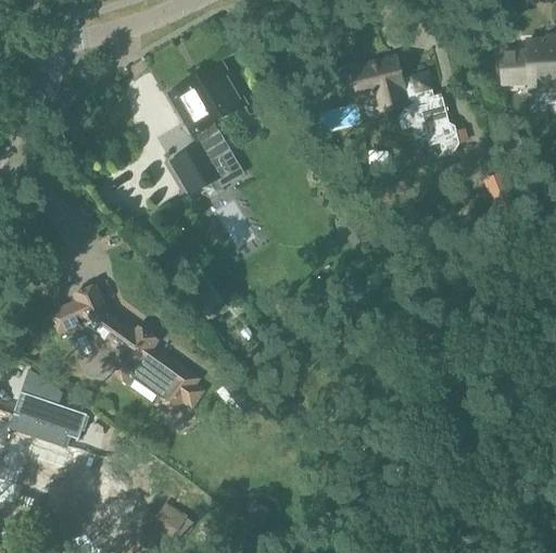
[(528,52),(501,54),(503,83),(529,80),(529,86),(555,84),(555,37),(528,39),(527,39),(528,52)]
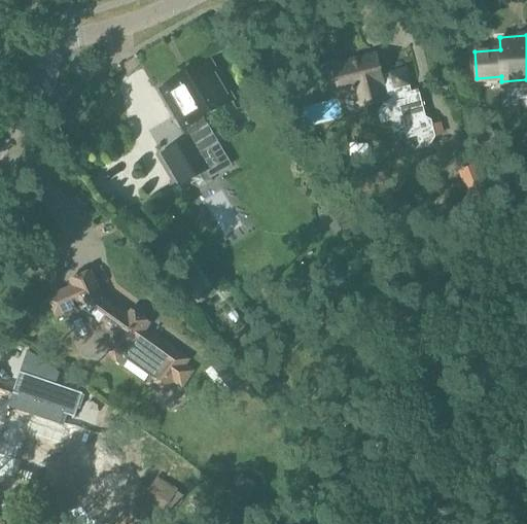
[(383,81),(376,54),(335,64),(342,94),(356,90),(360,105),(381,99),(382,103),(378,111),(381,123),(390,120),(393,131),(403,128),(407,138),(417,136),(419,146),(430,143),(435,135),(430,117),(426,115),(419,89),(412,91),(407,68),(390,72),(391,79),(383,81)]
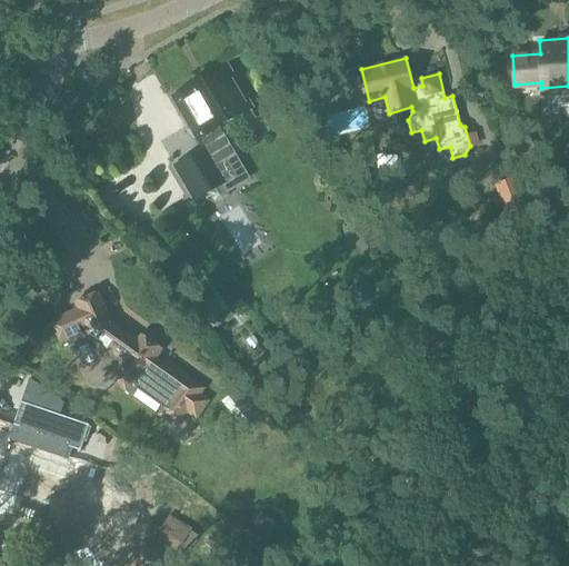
[(198,136),(199,135),(205,145),(171,165),(193,201),(229,180),(220,166),(231,159),(211,128),(251,103),(228,63),(175,95),(198,136)]
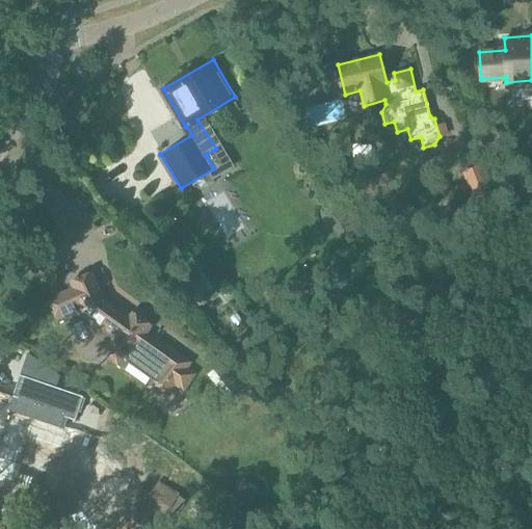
[(371,174),(357,178),(361,190),(374,186),(371,175),(371,174)]
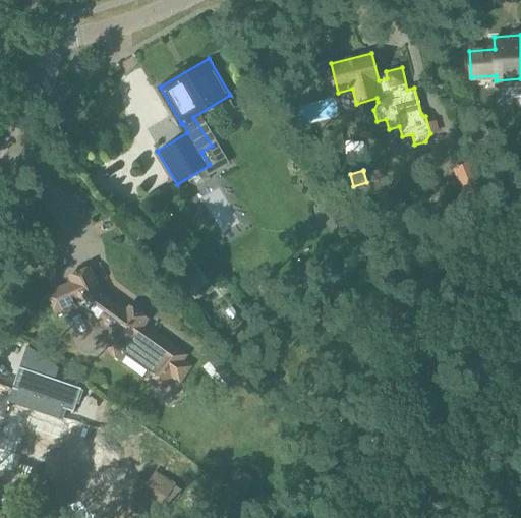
[(466,188),(470,198),(483,193),(479,183),(466,188)]
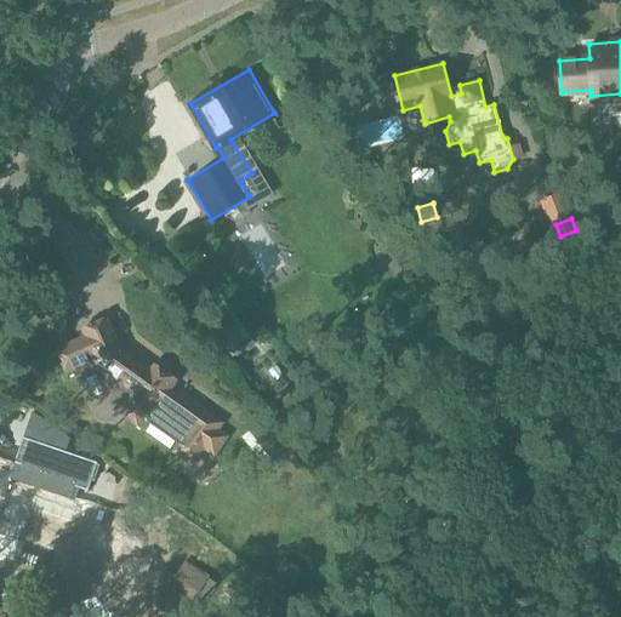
[(197,308),(238,365),(261,348),(220,291),(197,308)]
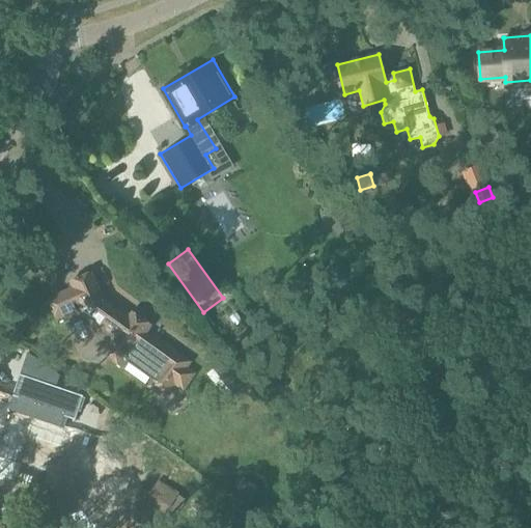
[(199,363),(148,327),(151,322),(133,308),(130,313),(104,296),(91,269),(71,278),(74,284),(49,296),(58,316),(64,313),(79,348),(81,351),(83,354),(86,356),(89,358),(96,357),(102,353),(104,350),(122,363),(124,361),(151,381),(150,383),(155,386),(158,387),(165,387),(171,385),(173,383),(176,380),(185,385),(199,363)]
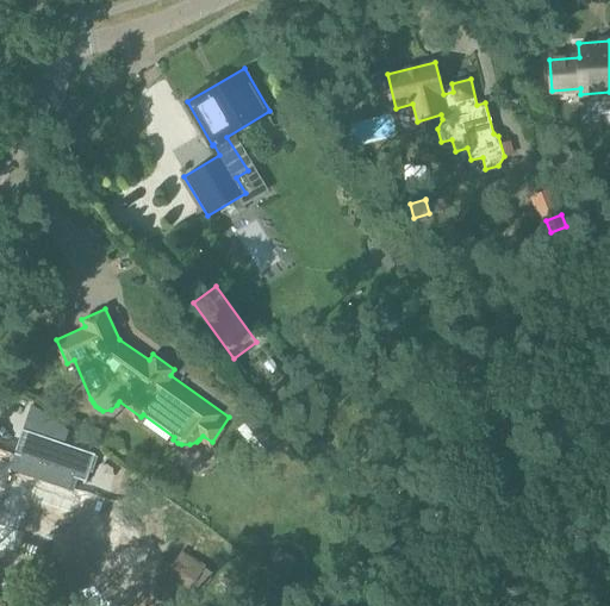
[(257,412),(237,428),(246,438),(266,422),(257,412)]
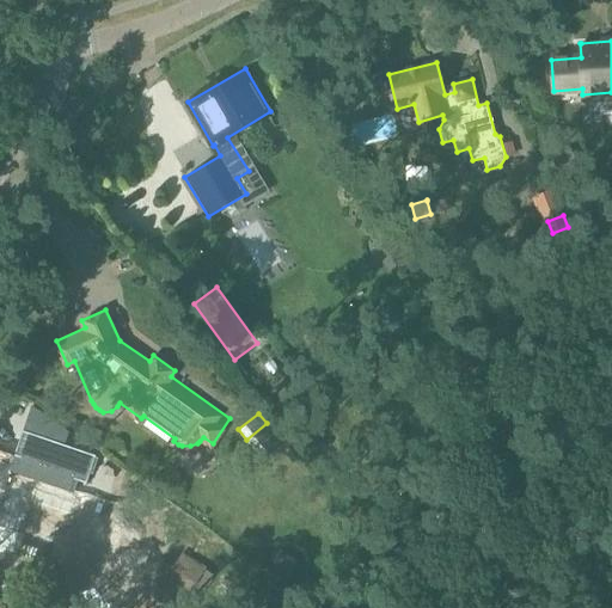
[(75,490),(72,489),(71,489),(75,476),(85,479),(93,456),(25,433),(14,462),(0,456),(0,553),(4,554),(14,527),(20,528),(31,497),(68,510),(75,490)]
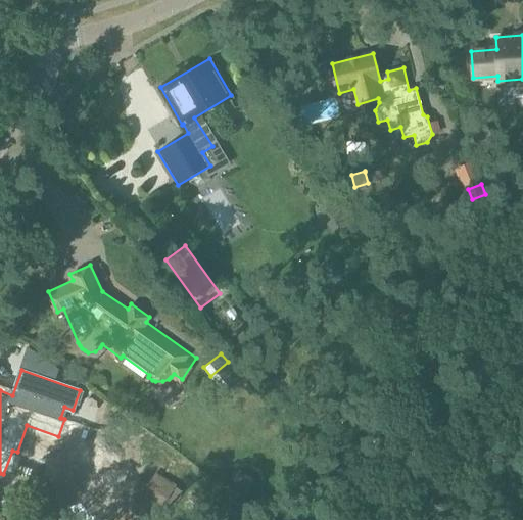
[(241,502),(256,480),(240,469),(226,490),(241,502)]
